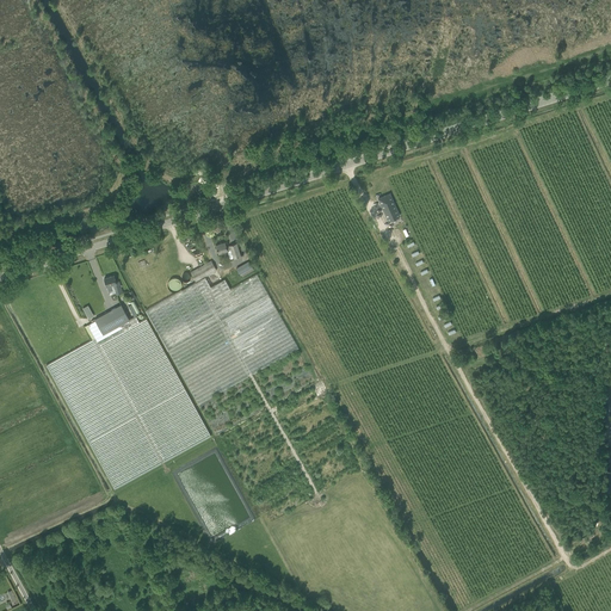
[(390,193),(377,198),(388,221),(400,216),(390,193)]
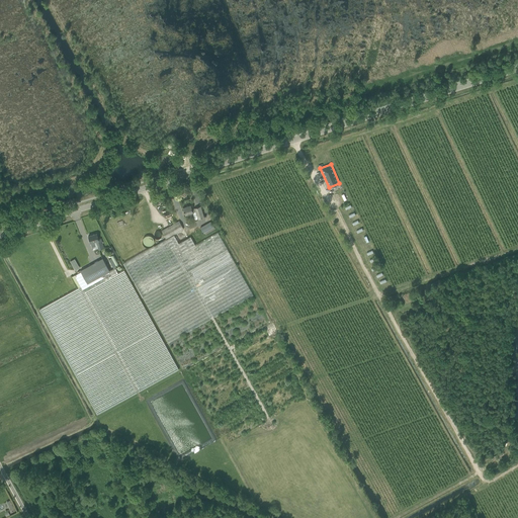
[(203,217),(200,206),(192,209),(190,205),(183,207),(185,214),(192,212),(195,211),(197,219),(203,217)]
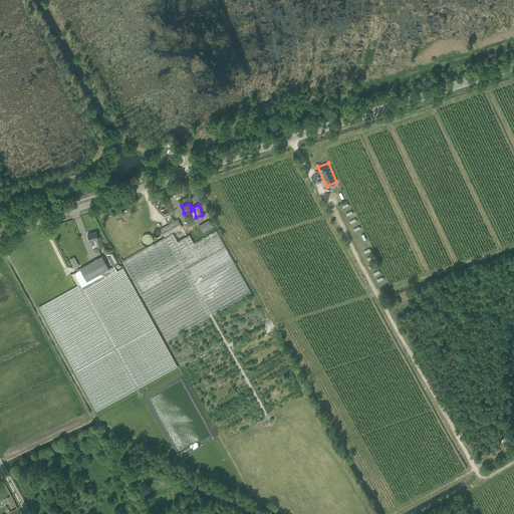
[(161,229),(165,237),(122,261),(167,340),(251,292),(216,231),(194,243),(189,234),(177,241),(173,233),(183,227),(178,219),(161,229)]
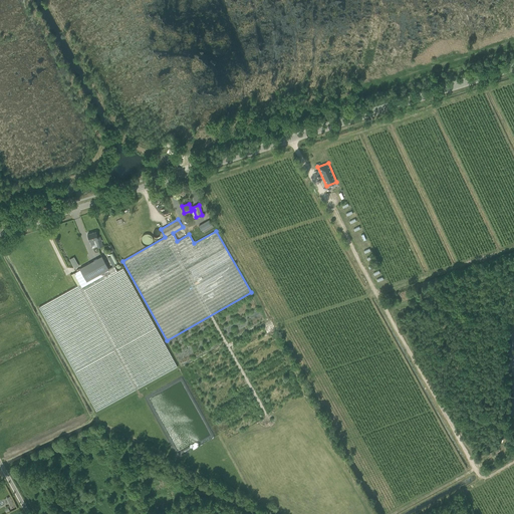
[(205,221),(198,226),(203,233),(213,227),(209,221),(206,223),(205,221)]
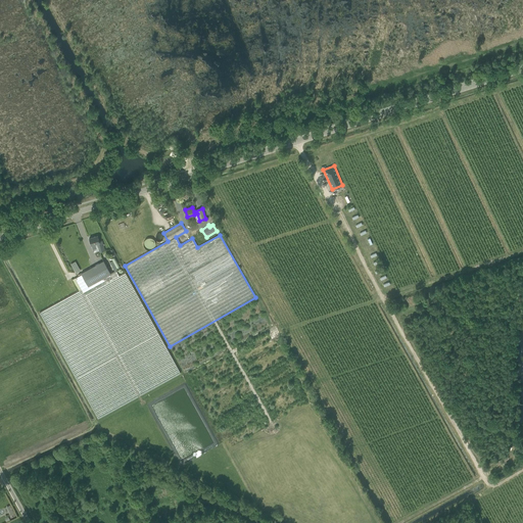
[(97,236),(89,238),(91,244),(93,250),(99,248),(100,251),(101,251),(104,250),(105,250),(102,240),(99,241),(97,236)]
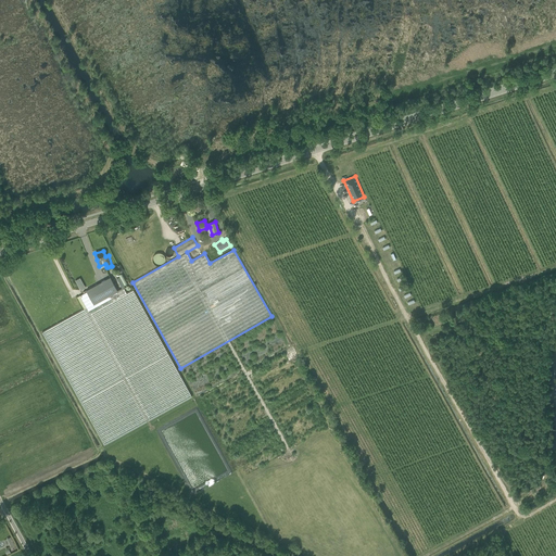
[(87,291),(93,304),(117,290),(110,277),(86,290),(87,291)]
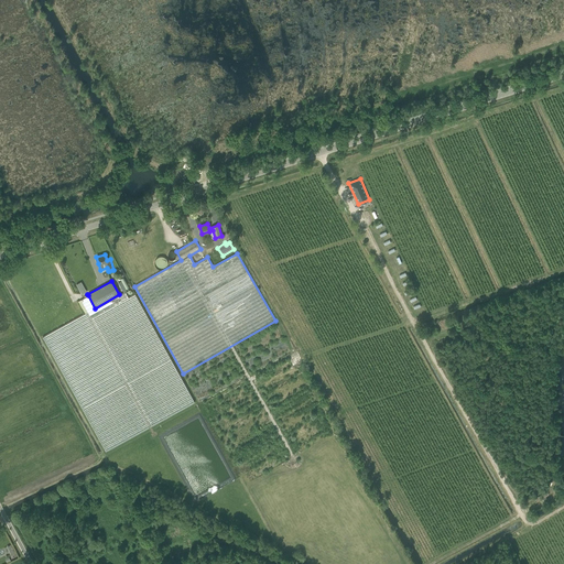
[(129,297),(125,291),(123,292),(119,294),(95,308),(88,295),(82,300),(88,312),(43,337),(106,452),(195,402),(134,294),(129,297)]
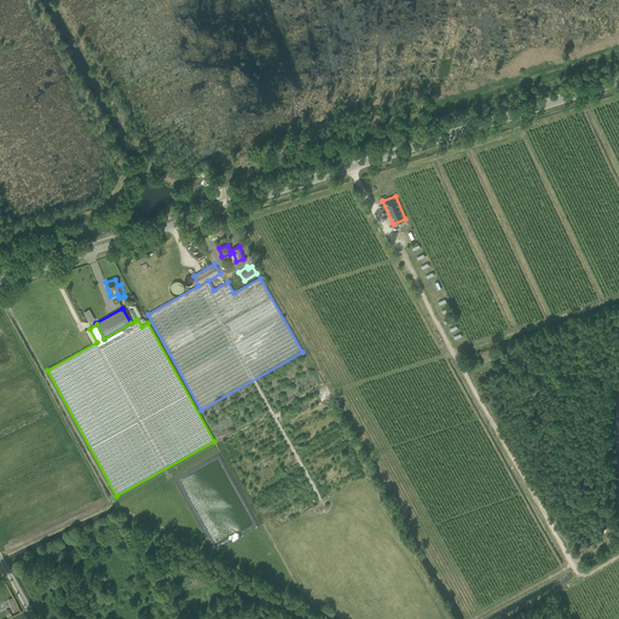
[(601,539),(588,545),(590,550),(602,545),(601,539)]
